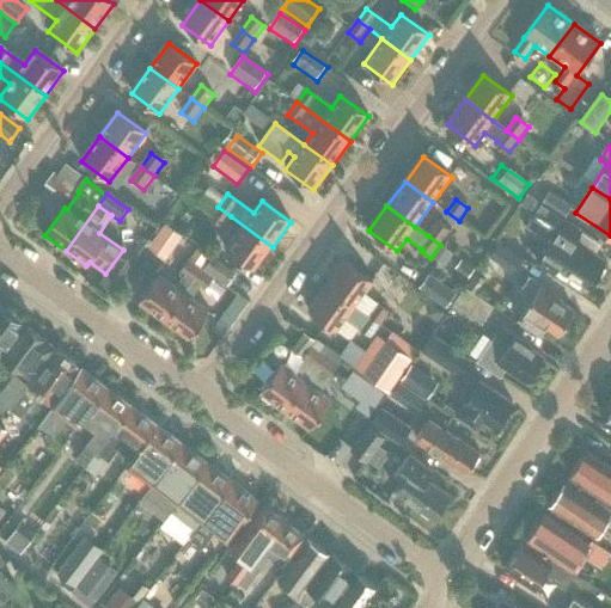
[(222,229),(231,216),(218,207),(209,220),(222,229)]
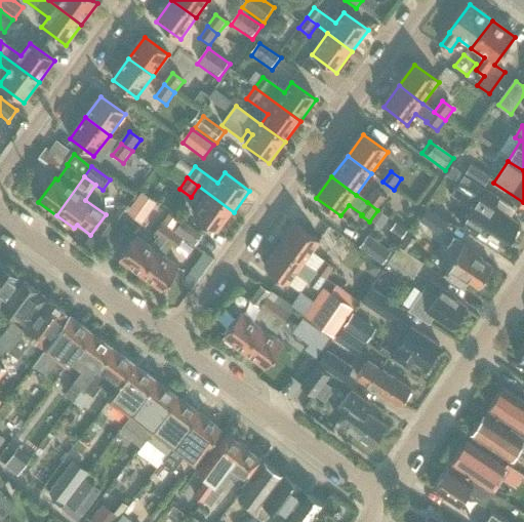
[(479,232),(506,249),(521,227),(492,208),(498,200),(465,177),(452,196),(473,209),(461,227),(476,236),(479,232)]
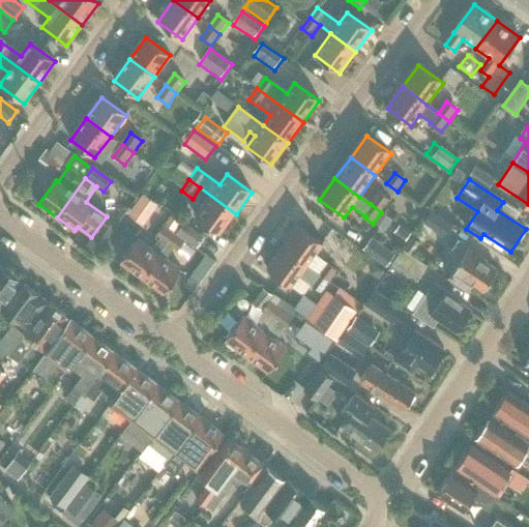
[(378,194),(371,204),(381,212),(389,202),(378,194)]
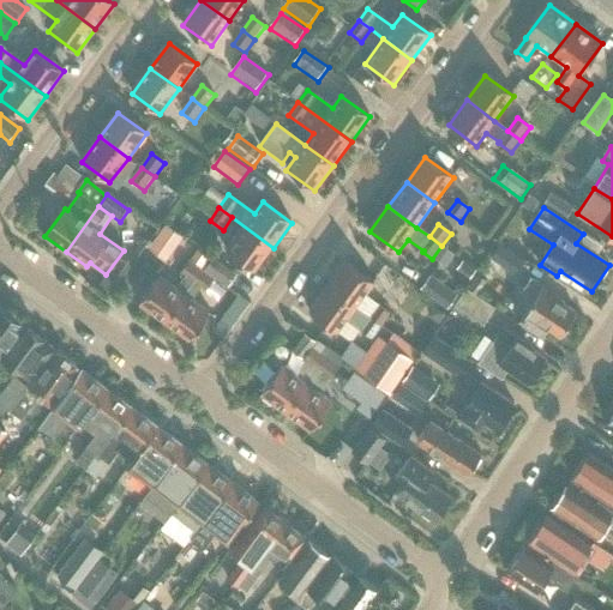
[(184,239),(168,227),(152,247),(169,259),(184,239)]
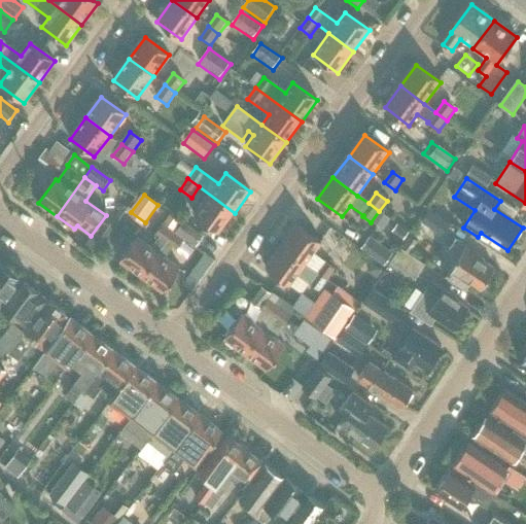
[(218,234),(235,213),(210,195),(194,216),(218,234)]
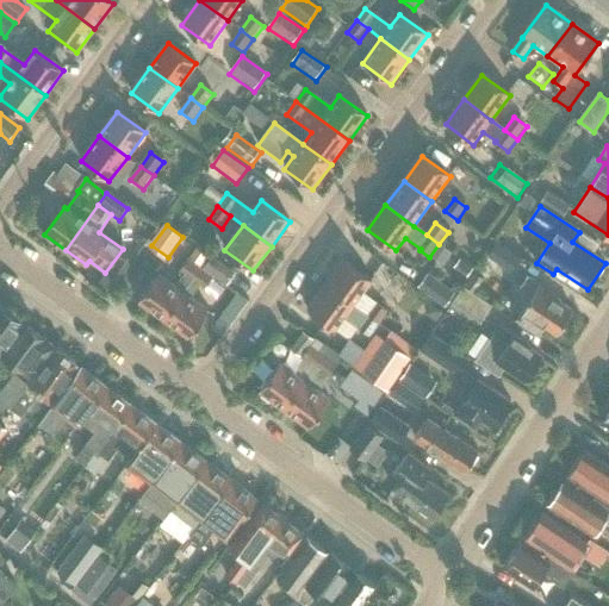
[(520,260),(497,244),(488,258),(511,274),(520,260)]
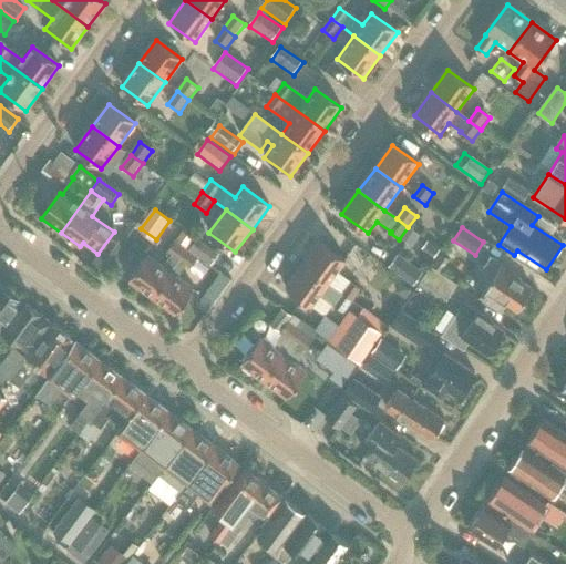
[(219,255),(197,239),(188,252),(211,267),(219,255)]
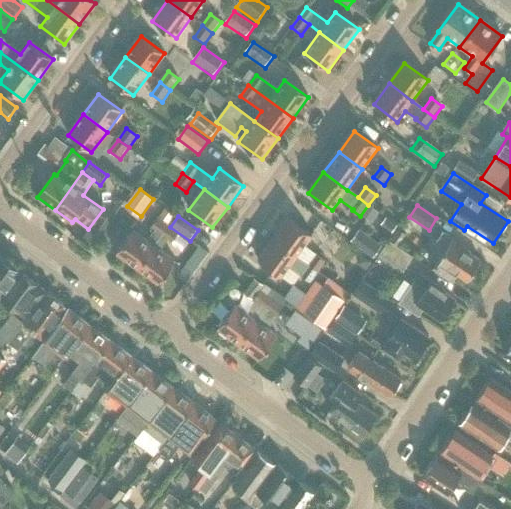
[(116,255),(137,270),(168,227),(158,219),(151,229),(154,232),(147,241),(133,231),(116,255)]
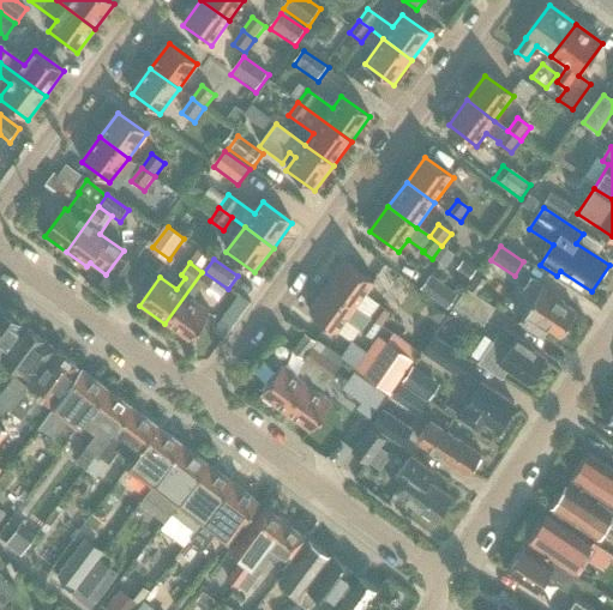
[(347,264),(328,288),(356,308),(370,319),(382,327),(391,315),(366,296),(374,284),(347,264)]
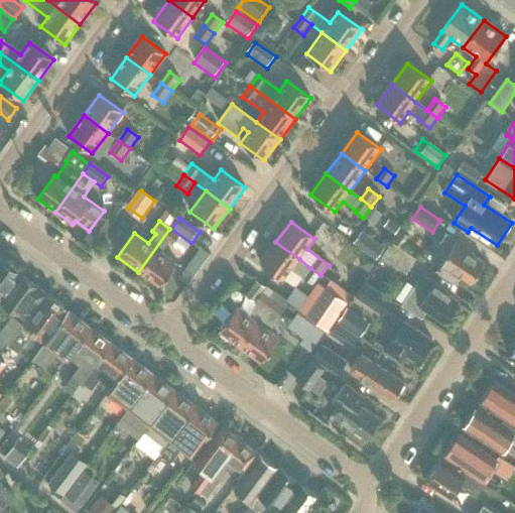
[(179,236),(169,229),(138,272),(159,287),(176,264),(161,253),(169,243),(172,246),(179,236)]
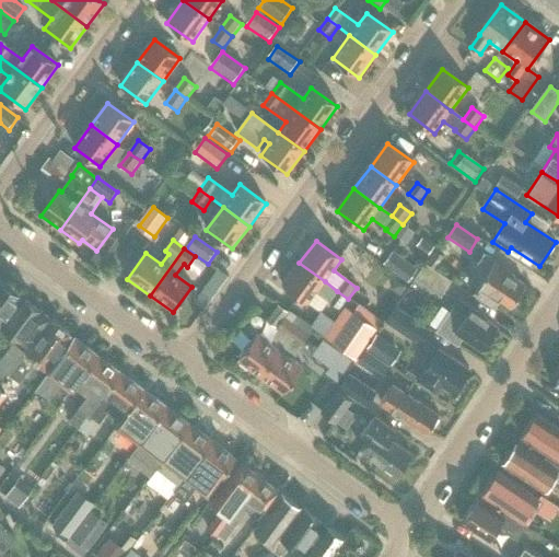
[(418,270),(393,252),(383,266),(408,285),(418,270)]
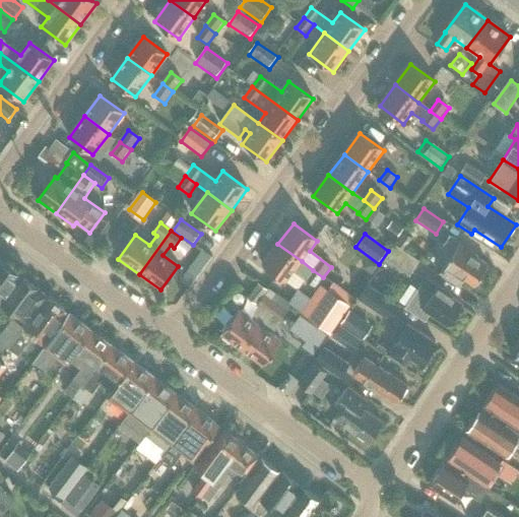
[(445,267),(474,286),(489,265),(472,255),(473,253),(459,244),(450,238),(444,246),(454,253),(445,266),(433,258),(427,267),(440,275),(445,267)]
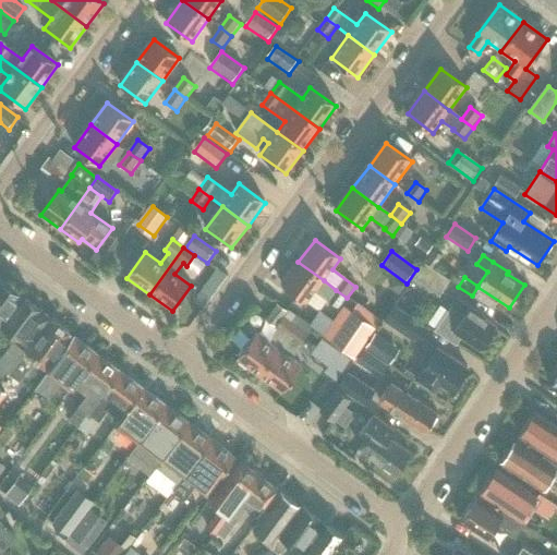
[(338,310),(347,298),(336,290),(324,280),(298,262),(281,285),(306,303),(304,306),(317,316),(327,302),(338,310)]
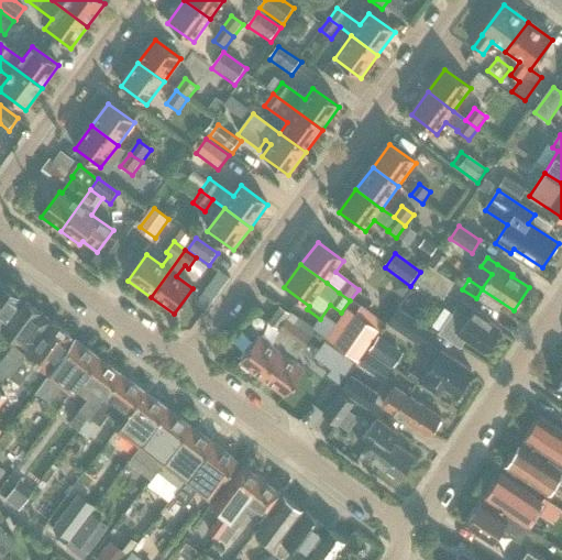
[(454,284),(428,266),(417,283),(443,300),(454,284)]
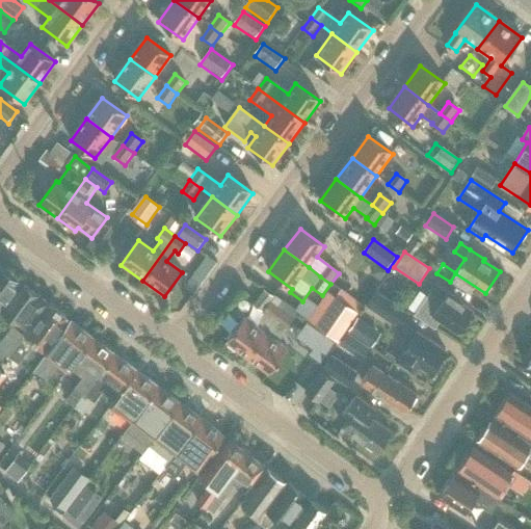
[(213,262),(206,257),(191,275),(200,282),(213,262)]
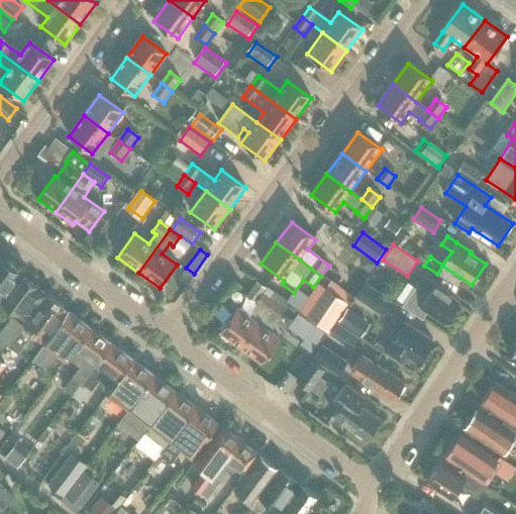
[(19,276),(0,262),(0,302),(19,276)]
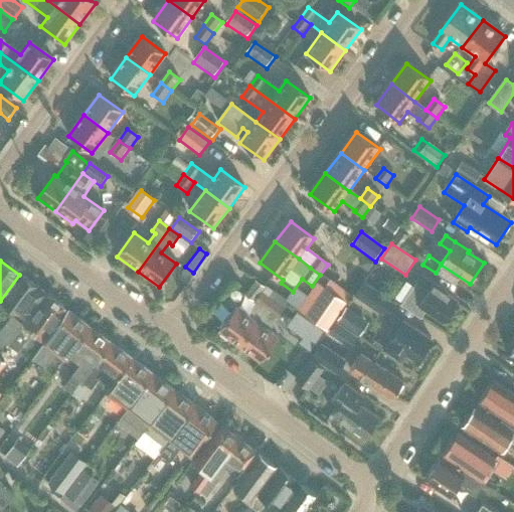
[(444,323),(458,302),(446,294),(447,293),(421,276),(401,306),(421,319),(426,312),(444,323)]
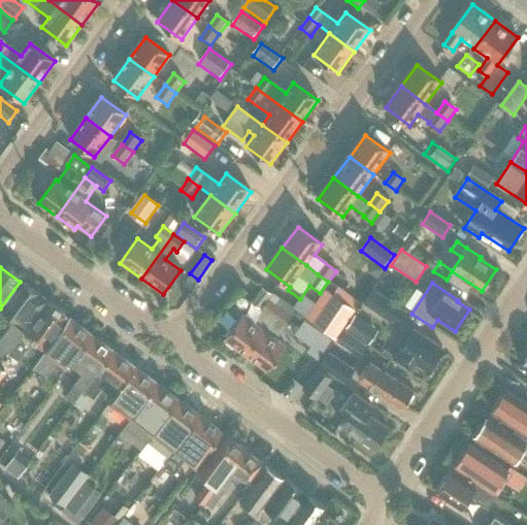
[(0,360),(3,363),(35,319),(47,302),(23,284),(3,310),(15,320),(0,340),(0,360)]
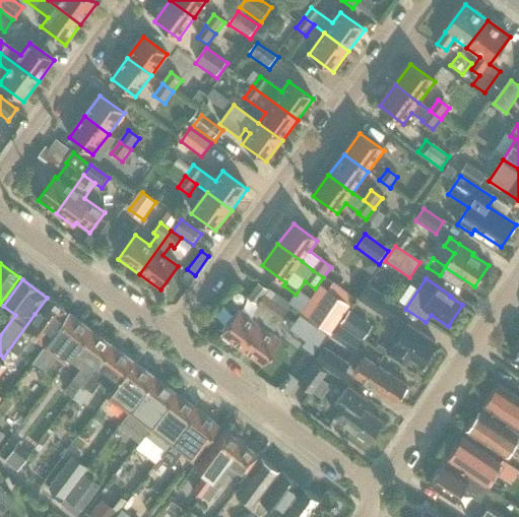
[(221,334),(243,350),(280,298),(269,289),(268,291),(258,283),(247,299),(259,308),(251,320),(239,311),(221,334)]
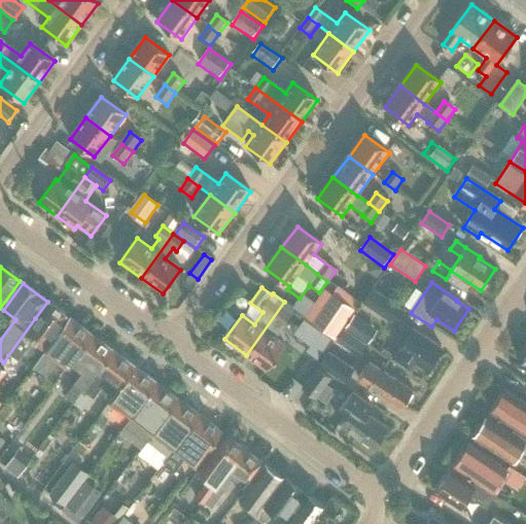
[(360,304),(338,288),(332,295),(324,290),(305,319),(336,341),(360,304)]
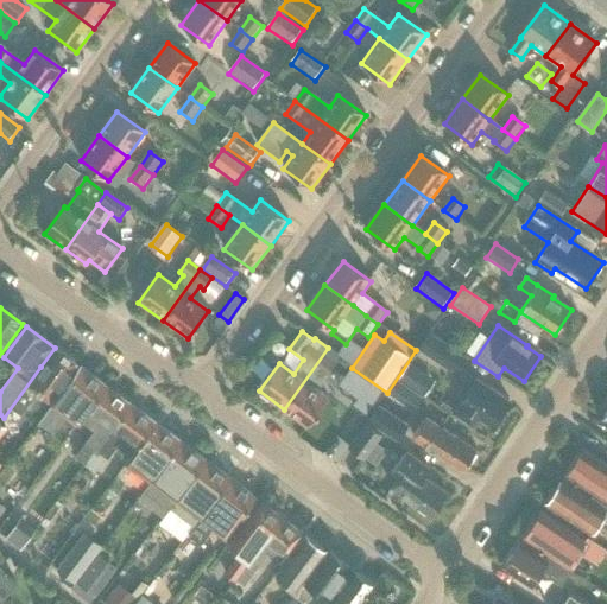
[(467,358),(431,334),(419,351),(455,376),(467,358)]
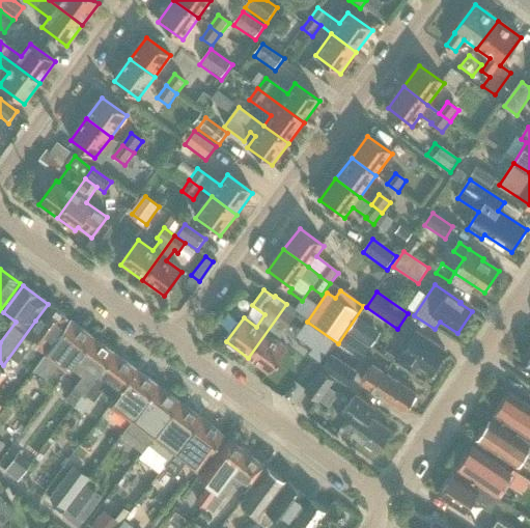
[(301,315),(286,304),(248,358),(269,373),(287,350),(274,340),(283,328),(285,330),(293,321),(296,323),(301,315)]
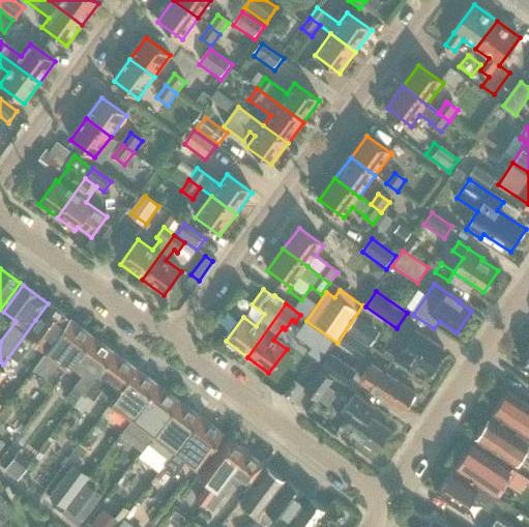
[(19,363),(33,344),(43,351),(67,318),(50,305),(26,338),(11,357),(19,363)]
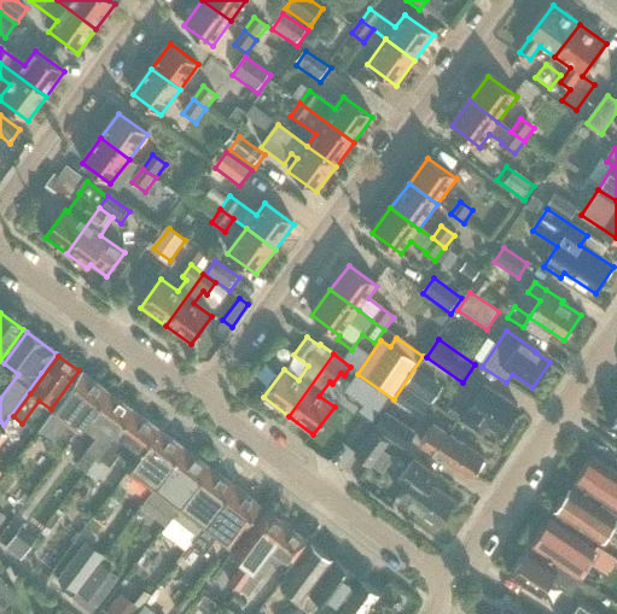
[(443,389),(417,369),(406,386),(432,404),(443,389)]
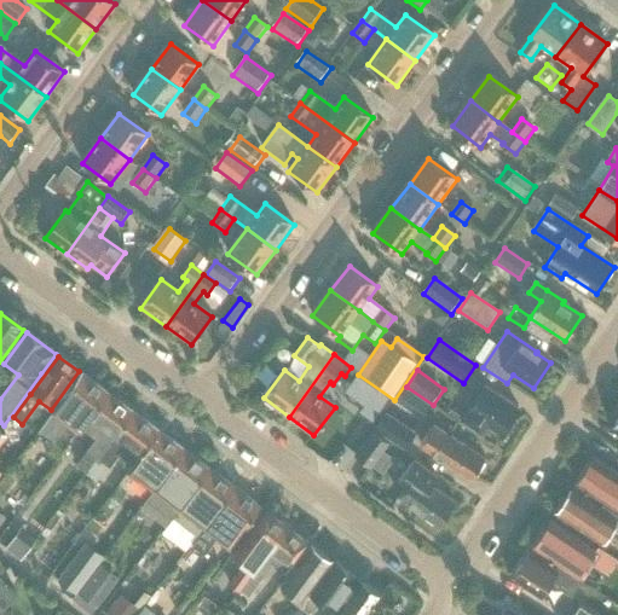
[(80,434),(84,429),(109,394),(84,375),(41,431),(55,442),(68,424),(80,434)]
